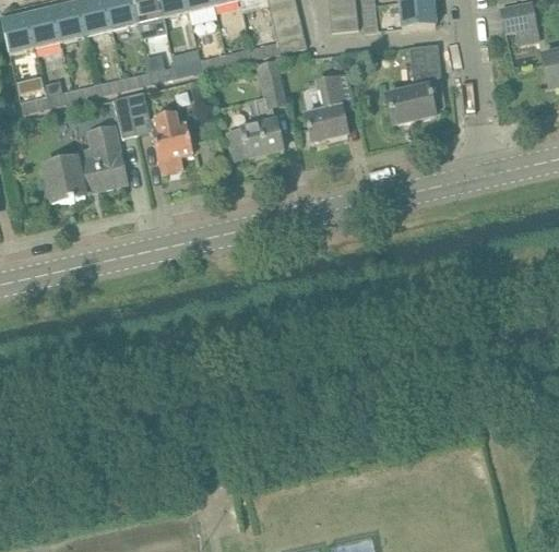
[(86,32),(79,0),(54,6),(61,38),(86,32)]
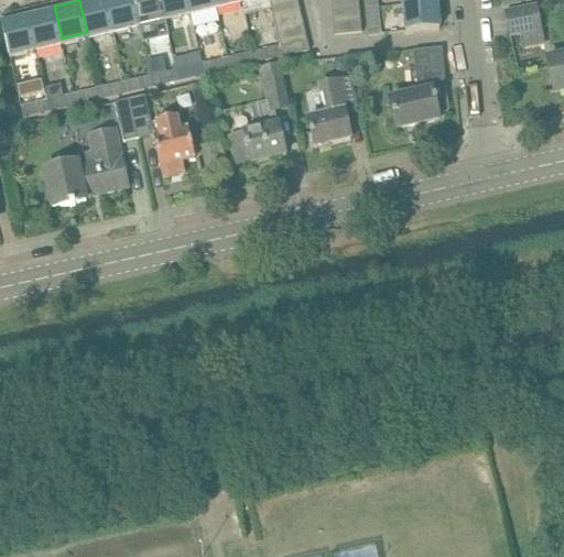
[(79,0),(87,32),(114,26),(107,0),(79,0)]
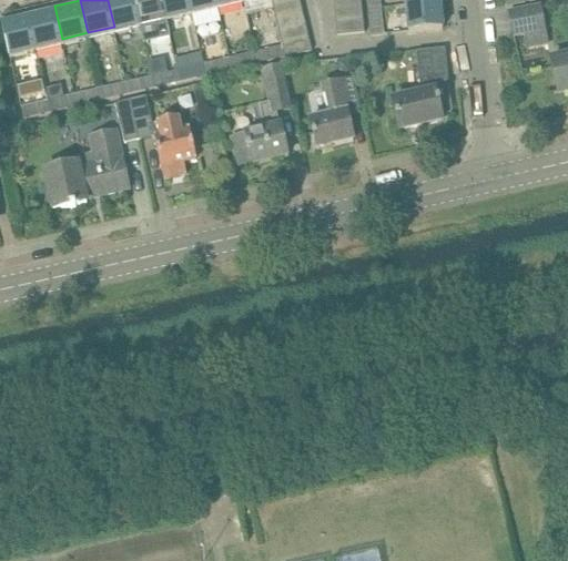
[(108,0),(114,27),(140,20),(135,0),(108,0)]
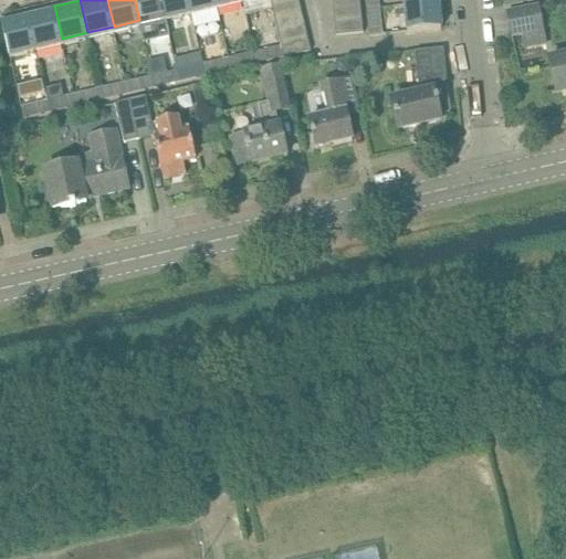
[(135,0),(139,20),(166,14),(163,0),(135,0)]
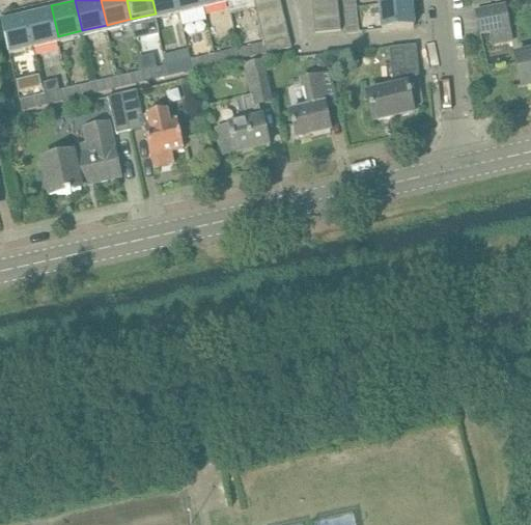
[(179,7),(177,0),(152,0),(156,14),(179,7)]
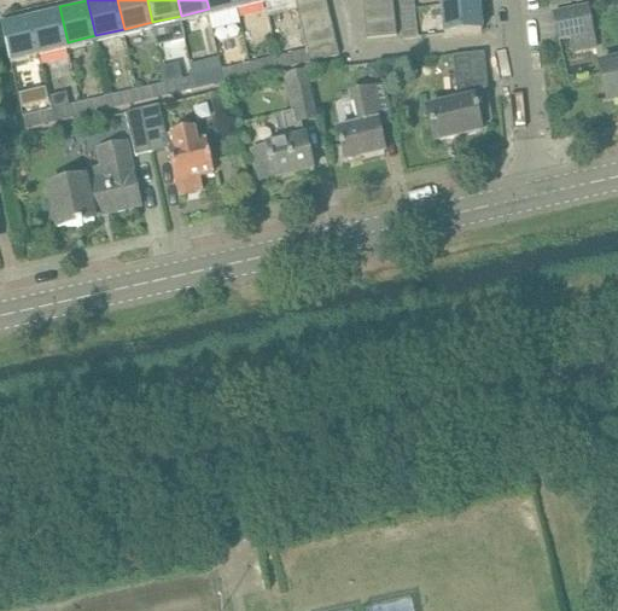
[(296,0),(299,13),(328,6),(327,0),(296,0)]
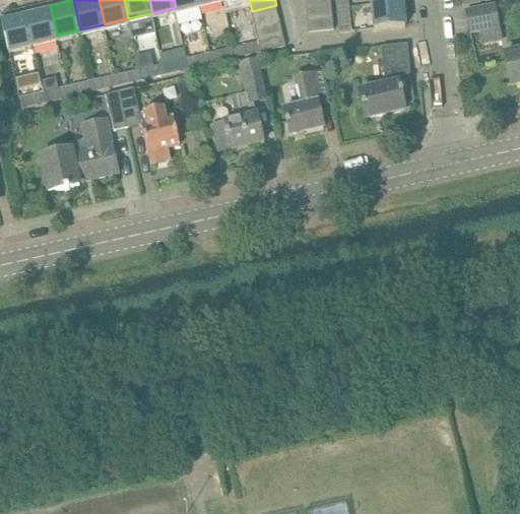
[(331,0),(306,2),(307,15),(332,12),(331,0)]
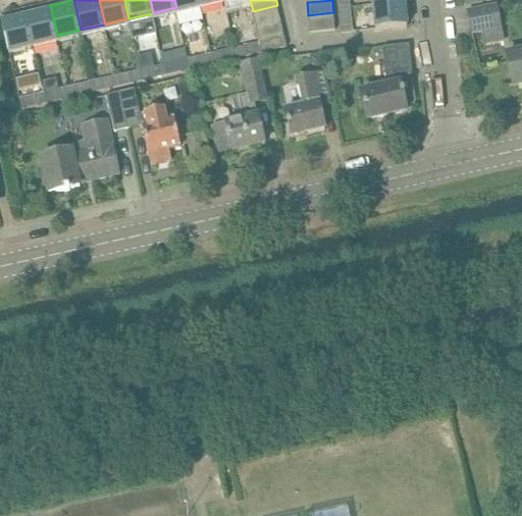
[(372,0),(375,23),(407,20),(404,0),(372,0)]
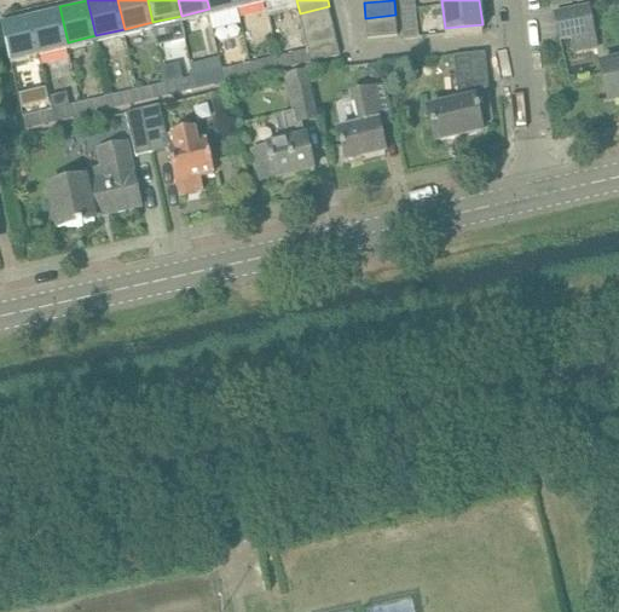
[(577,3),(554,7),(557,23),(560,34),(570,32),(594,27),(588,0),(577,3)]
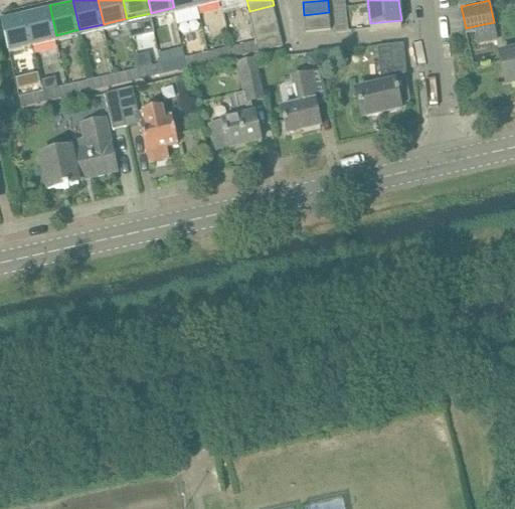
[(344,2),(334,3),(337,27),(347,26),(344,2)]
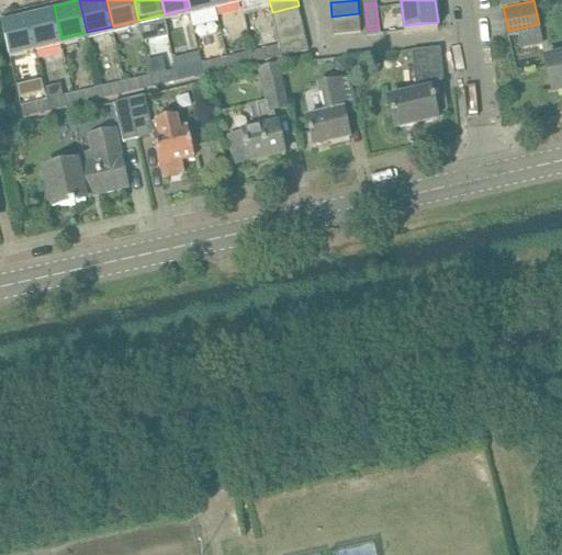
[(54,6),(27,12),(35,44),(62,38),(54,6)]
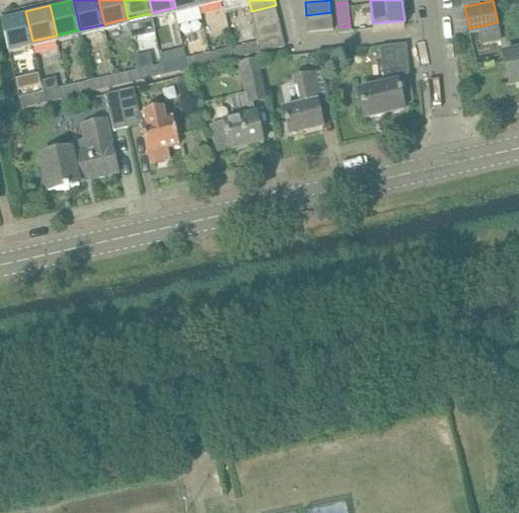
[(279,17),(276,5),(251,11),(254,22),(279,17)]
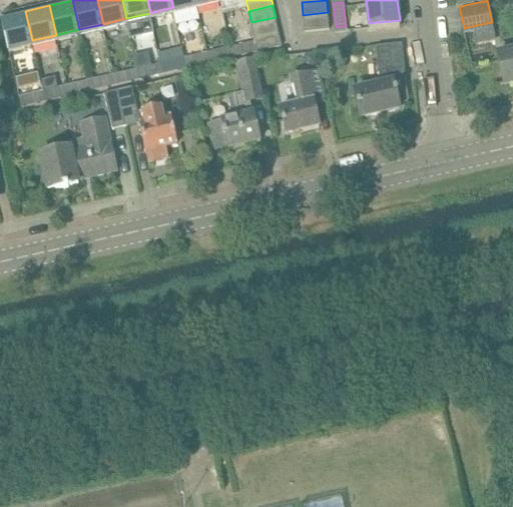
[(32,40),(25,11),(1,17),(8,46),(32,40)]
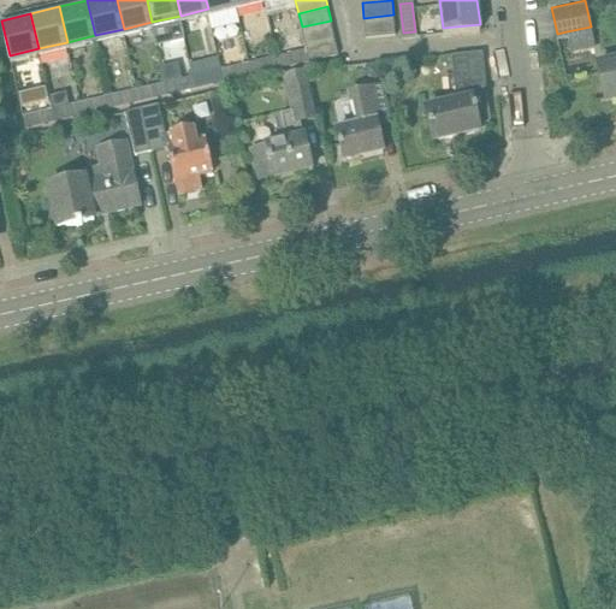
[(394,15),(363,18),(366,33),(396,29),(394,15)]
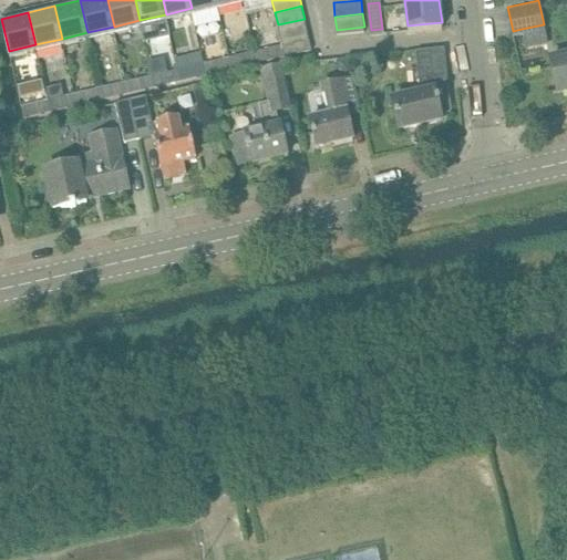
[(308,32),(305,19),(278,24),(281,38),(308,32)]
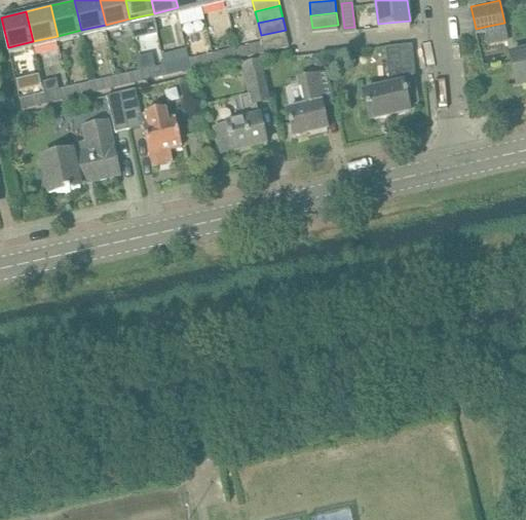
[(286,30),(261,35),(261,38),(263,47),(289,41),(286,30)]
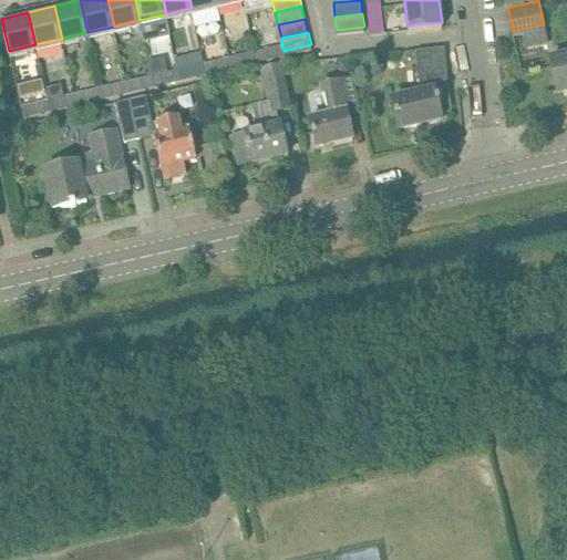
[(281,41),(256,48),(259,61),(285,54),(284,51),(281,41)]
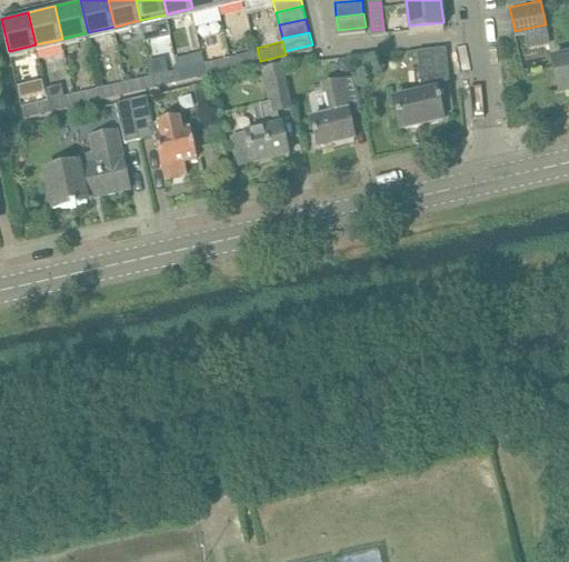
[(420,88),(393,94),(400,124),(442,114),(440,106),(451,103),(446,42),(416,46),(420,88)]
